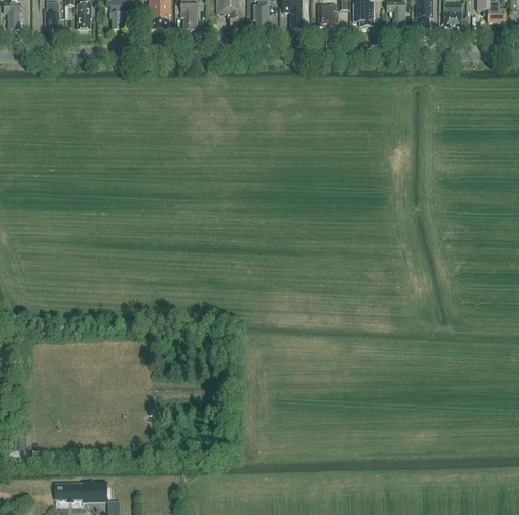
[(58,0),(46,0),(46,12),(46,25),(48,25),(48,28),(57,28),(57,17),(58,17),(58,0)]
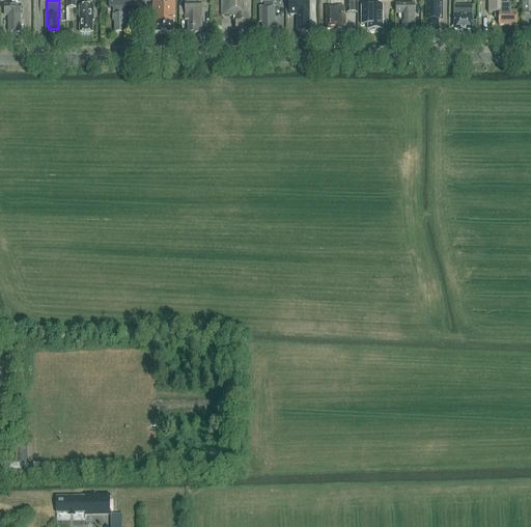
[(108,0),(109,4),(113,4),(112,11),(112,18),(114,18),(114,29),(127,29),(127,10),(126,10),(126,5),(138,5),(137,0),(108,0)]
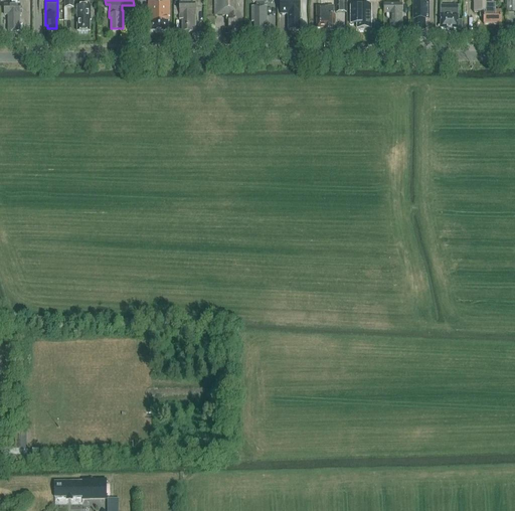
[(148,0),(148,14),(150,14),(150,27),(167,27),(167,13),(169,13),(169,0),(148,0)]
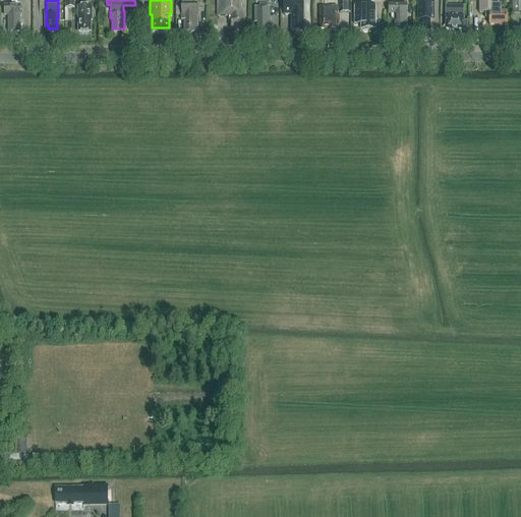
[(181,0),(181,16),(184,16),(184,27),(193,27),(193,22),(196,22),(196,0),(181,0)]
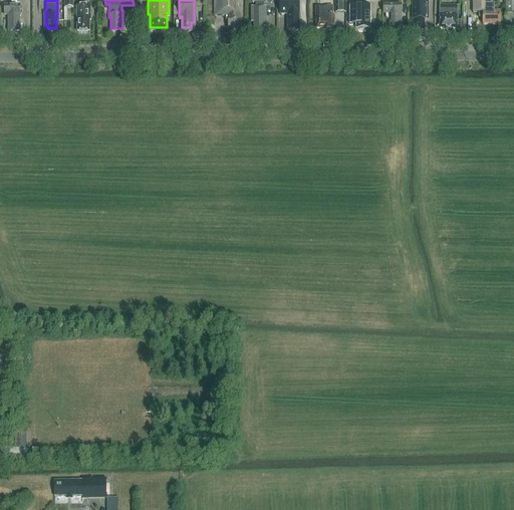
[(214,0),(214,12),(226,12),(226,17),(228,19),(228,27),(240,27),(240,12),(241,12),(241,0),(214,0)]
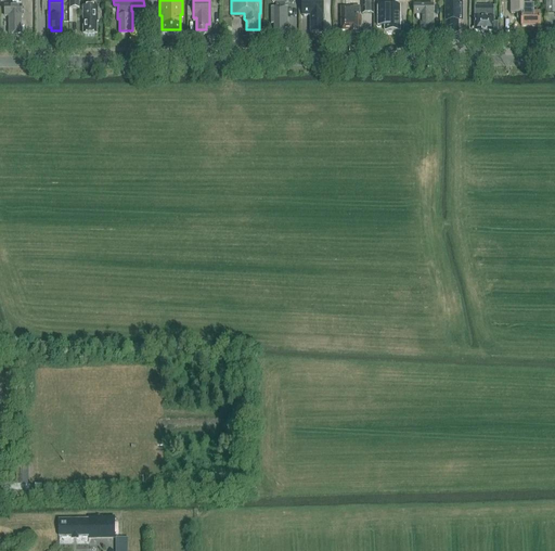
[(274,20),(274,29),(284,29),(284,25),(287,25),(287,3),(285,3),(285,0),(276,0),(276,3),(271,3),(271,20),(274,20)]
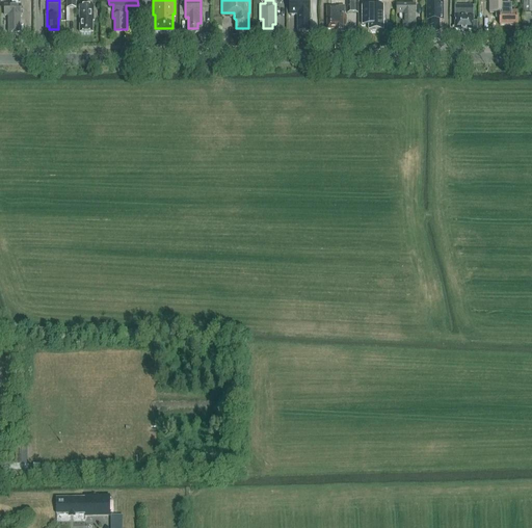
[(309,11),(309,5),(309,0),(289,0),(289,11),(297,11),(297,28),(310,28),(310,17),(311,16),(311,12),(309,11)]
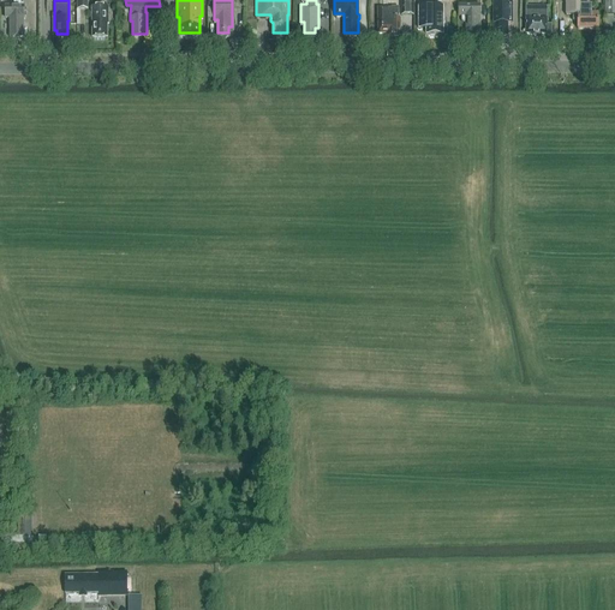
[(413,11),(413,0),(401,0),(401,11),(413,11)]
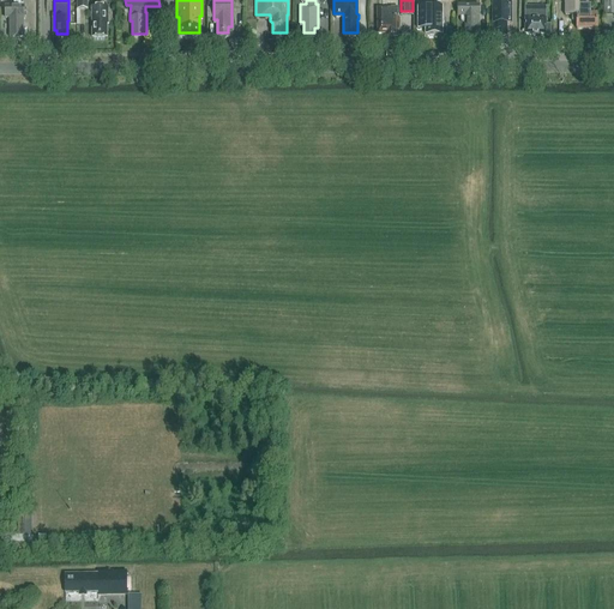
[(479,0),(458,0),(458,12),(461,12),(461,17),(463,19),(465,19),(465,31),(476,31),(476,26),(480,26),(480,12),(479,12),(479,0)]
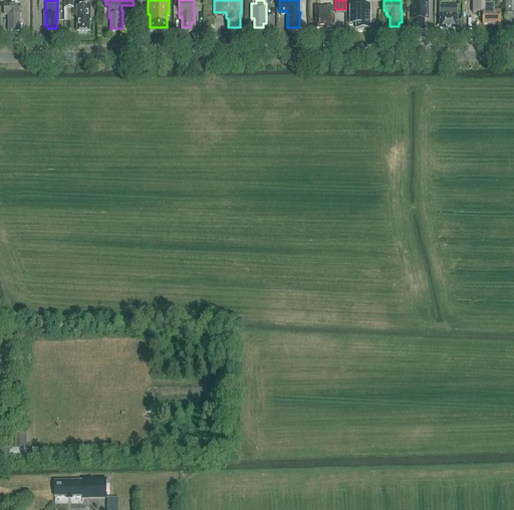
[(412,0),(412,25),(415,25),(415,26),(424,26),(424,15),(428,15),(428,0),(412,0)]
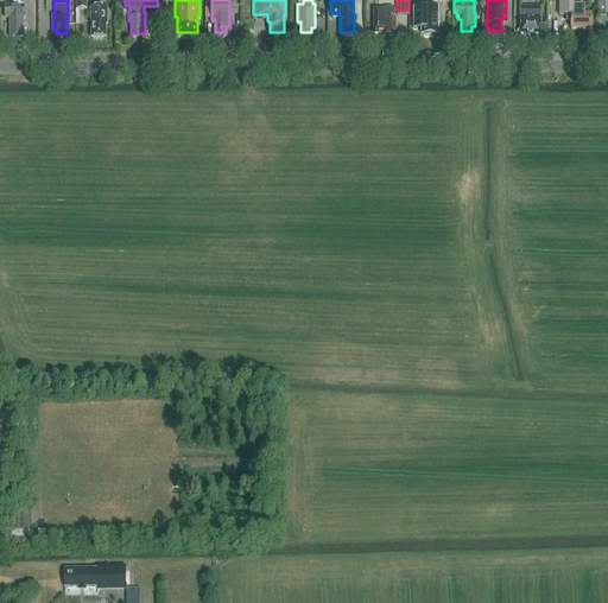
[(583,10),(583,2),(572,2),(572,0),(559,0),(559,1),(557,1),(557,10),(567,10),(567,17),(570,17),(570,24),(590,25),(591,11),(591,10),(583,10)]
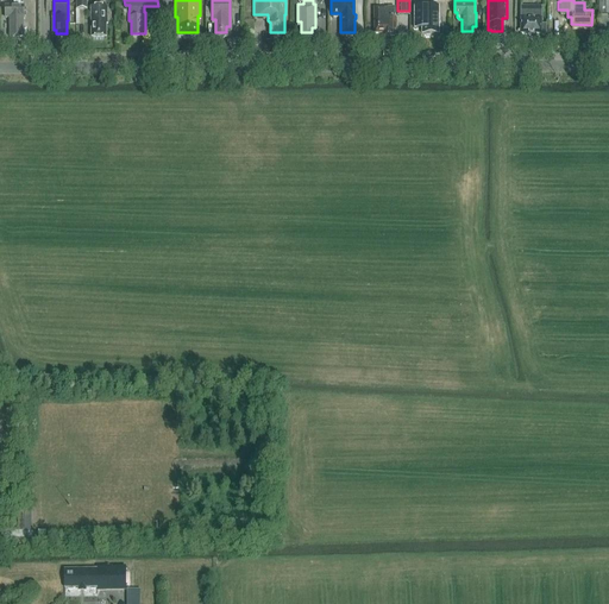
[(608,11),(608,0),(598,0),(597,11),(608,11)]
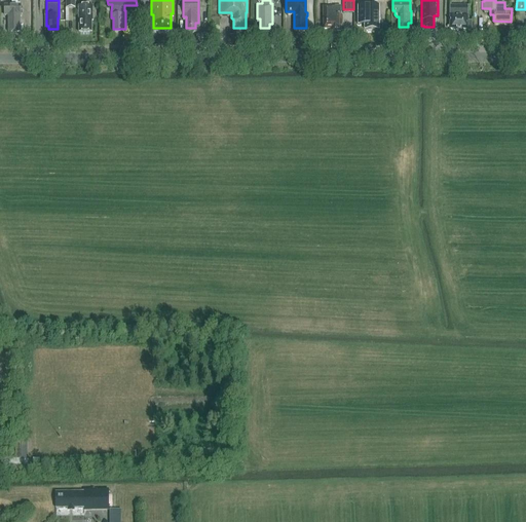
[(20,2),(4,2),(4,12),(8,12),(8,29),(20,29),(20,11),(21,11),(20,2)]
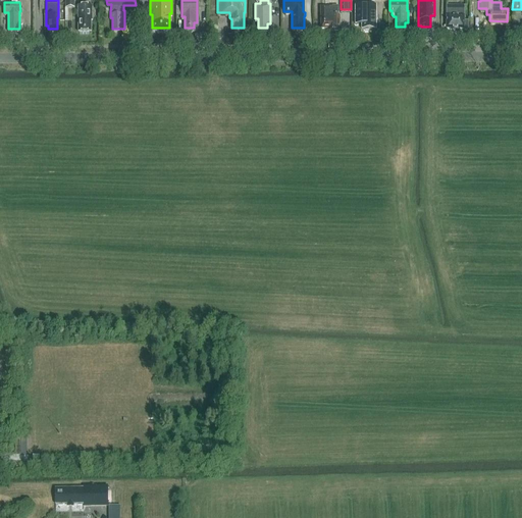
[(92,2),(77,2),(77,29),(91,29),(91,17),(92,17),(92,2)]
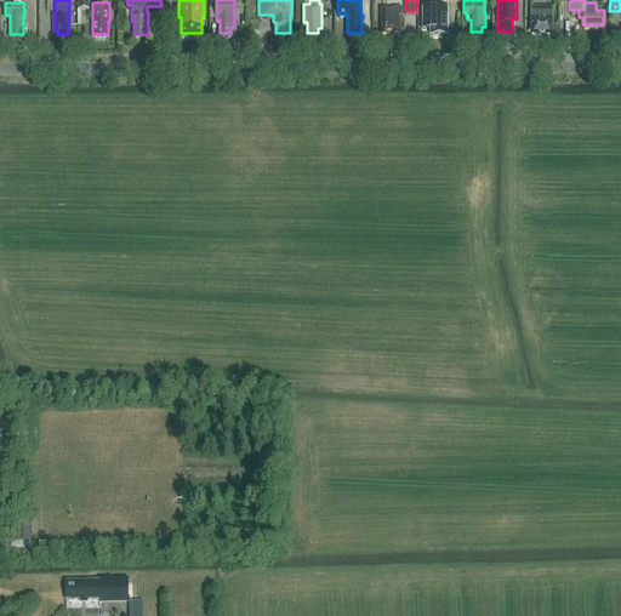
[(421,22),(431,22),(431,30),(433,30),(434,32),(438,32),(439,30),(446,30),(446,22),(448,22),(448,20),(449,18),(449,15),(448,13),(448,12),(446,12),(446,3),(428,3),(421,3),(421,22)]
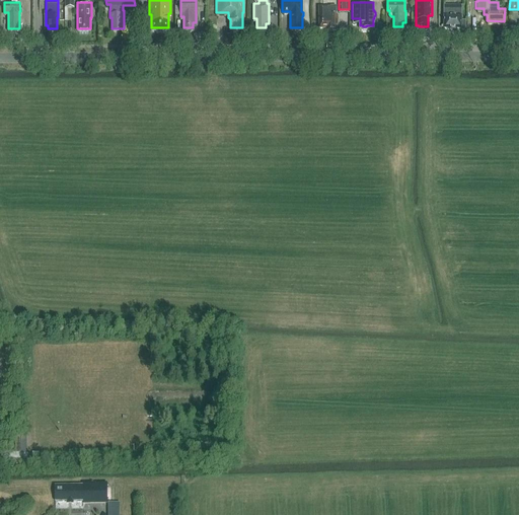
[(461,25),(465,25),(465,15),(461,15),(461,3),(443,2),(443,25),(445,25),(446,26),(449,26),(451,25),(461,25)]
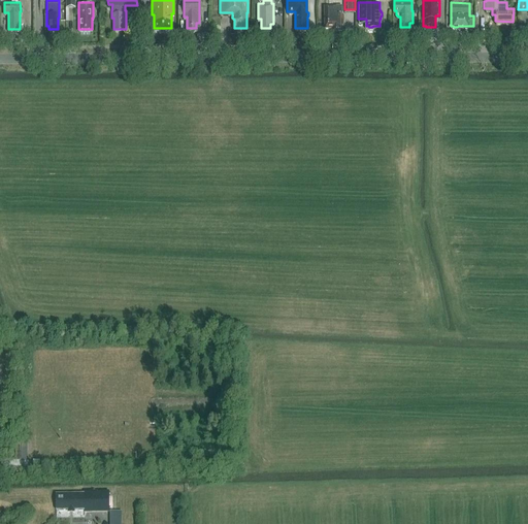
[(324,4),(324,26),(332,26),(332,28),(343,28),(343,13),(342,13),(342,4),(341,4),(336,4),(324,4)]
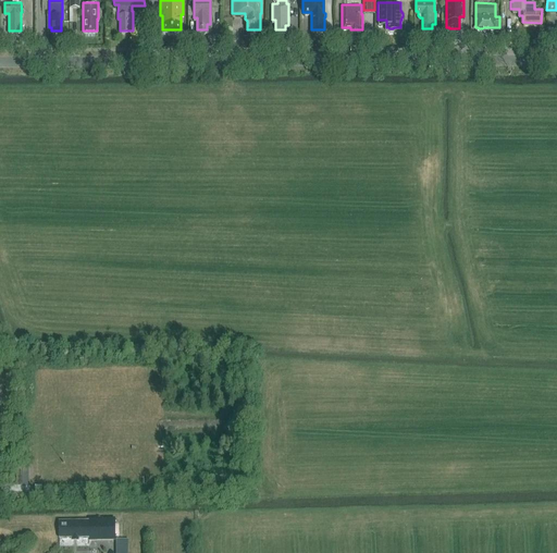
[(69,535),(81,533),(83,536),(87,536),(89,533),(89,537),(104,537),(114,537),(114,515),(104,516),(89,516),(89,518),(59,519),(59,535),(60,535),(62,536),(66,536),(69,535)]
